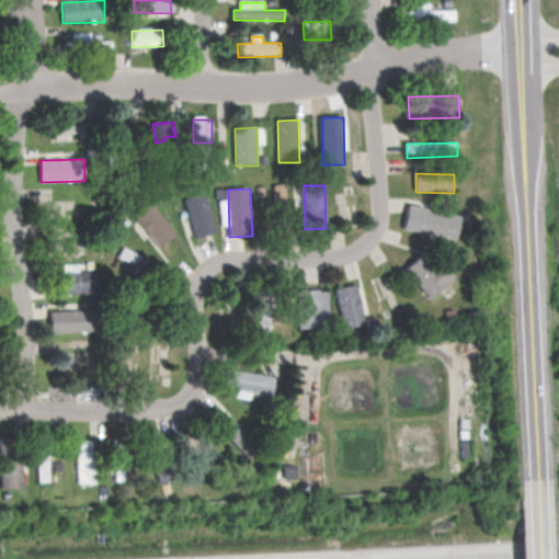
[(185,200),(196,239),(217,234),(205,194),(185,200)]
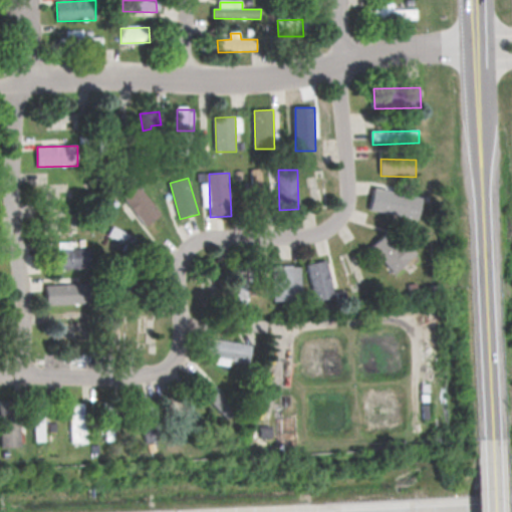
[(163,215),(139,186),(123,198),(148,227),(163,215)]
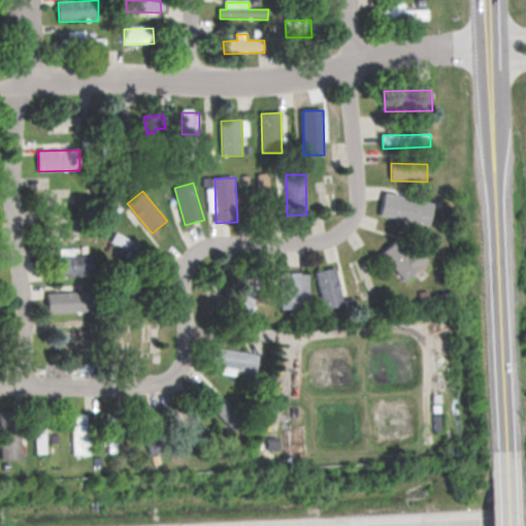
[(433,205),(385,194),(380,217),(428,228),(433,205)]
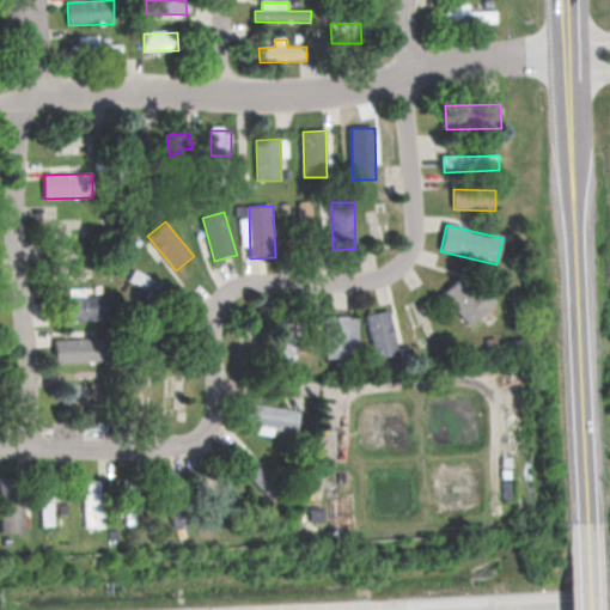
[(441,296),(470,327),(490,307),(462,276),(441,296)]
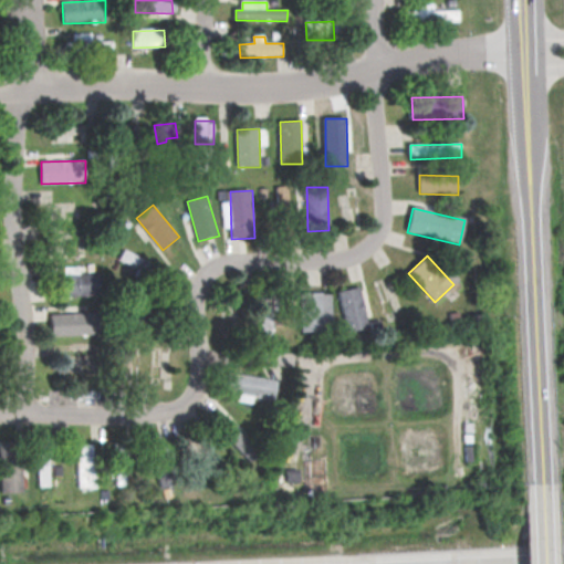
[(64,298),(98,296),(97,274),(63,275),(64,298)]
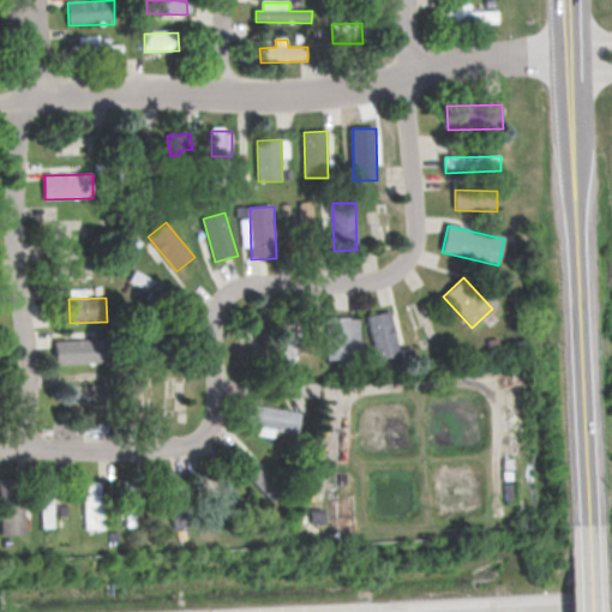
[(375,360),(397,358),(393,313),(370,316),(375,360)]
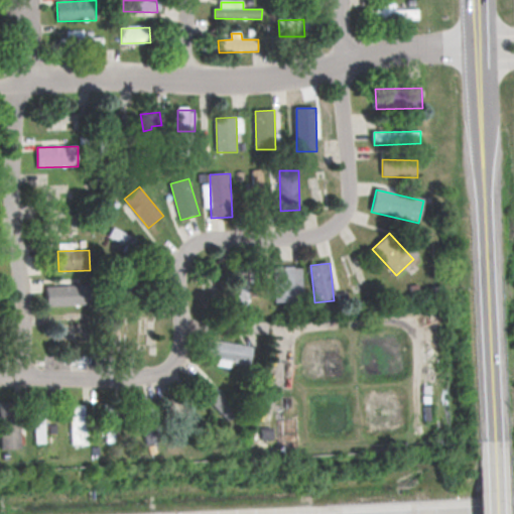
[(275,303),(303,302),(302,267),(274,268),(275,303)]
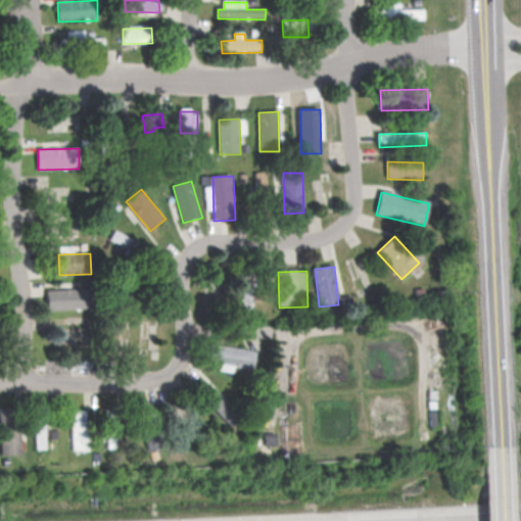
[(244,281),(243,310),(251,311),(253,281),(244,281)]
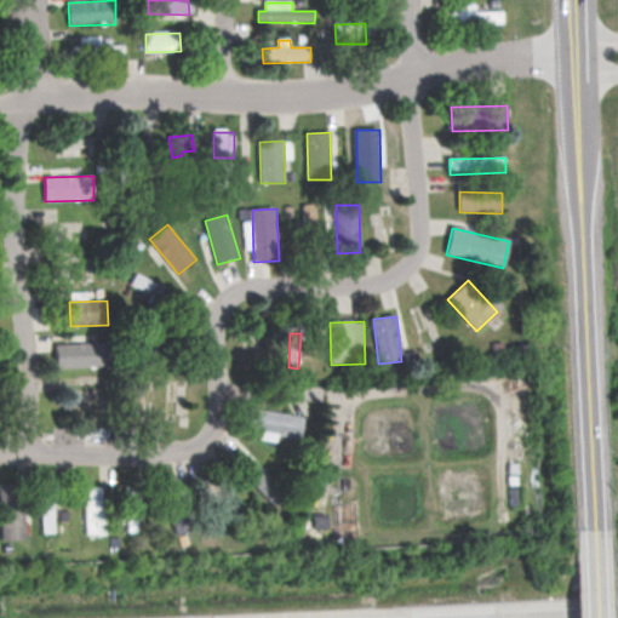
[(101,343),(57,345),(57,370),(102,367),(101,343)]
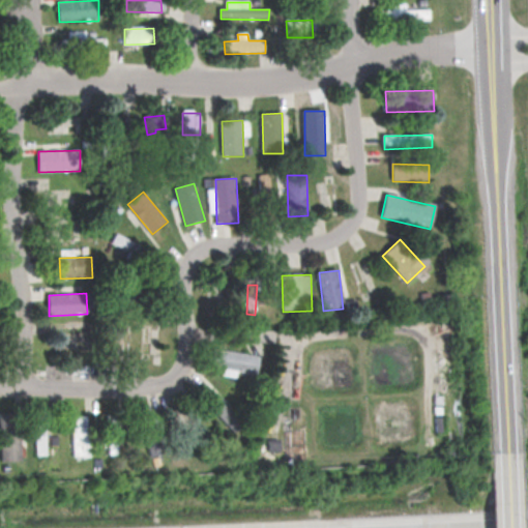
[(257,376),(260,357),(213,349),(211,367),(226,369),(225,377),(237,379),(238,373),(257,376)]
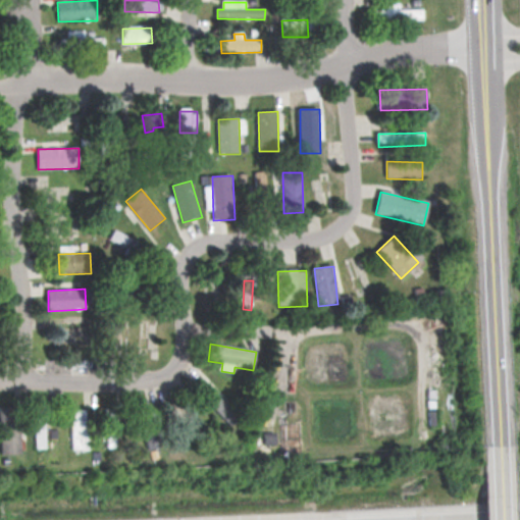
[(225,421),(234,413),(210,387),(202,396),(225,421)]
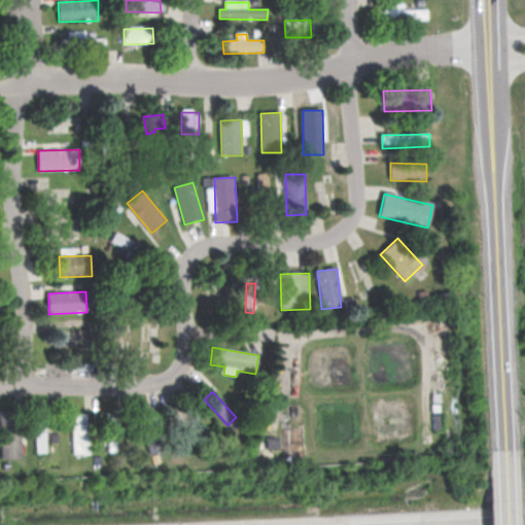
[(23,459),(21,411),(0,412),(2,460),(23,459)]
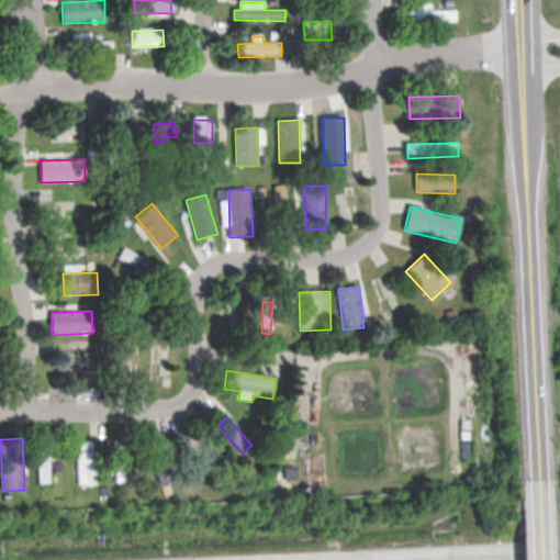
[(158,458),(170,458),(169,439),(157,440),(158,458)]
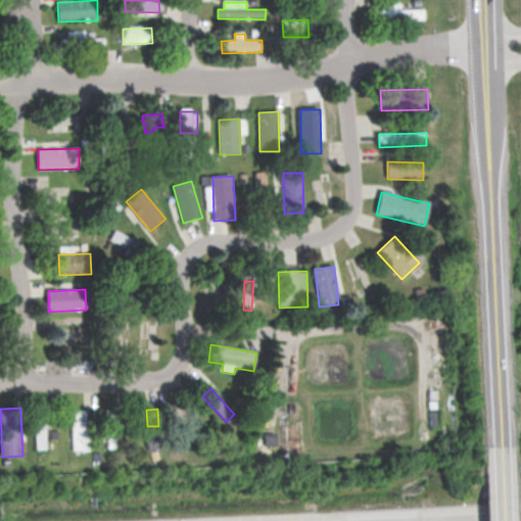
[(73,412),(74,453),(89,452),(88,411),(73,412)]
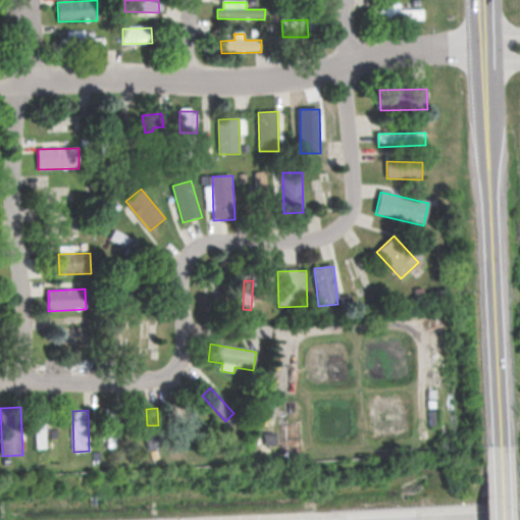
[(47,416),(37,416),(37,450),(47,450),(47,416)]
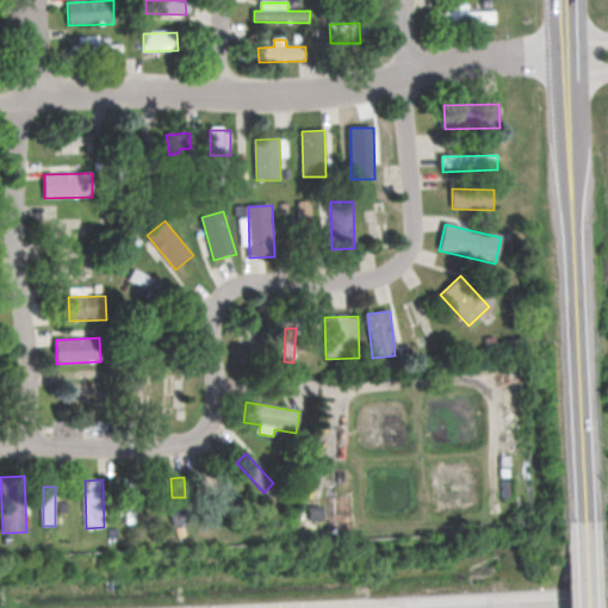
[(128,525),(138,525),(137,494),(126,494),(128,525)]
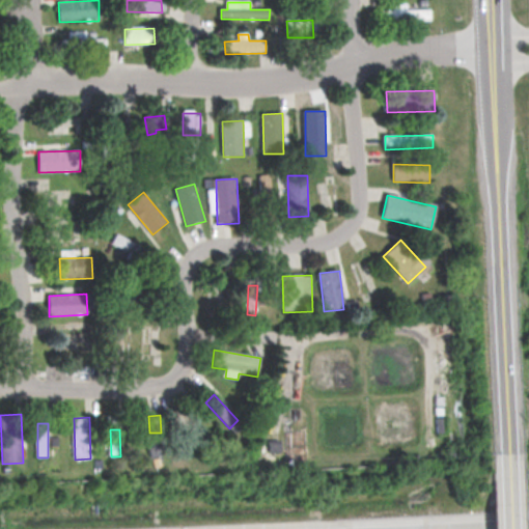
[(148,441),(151,458),(164,456),(162,439),(148,441)]
